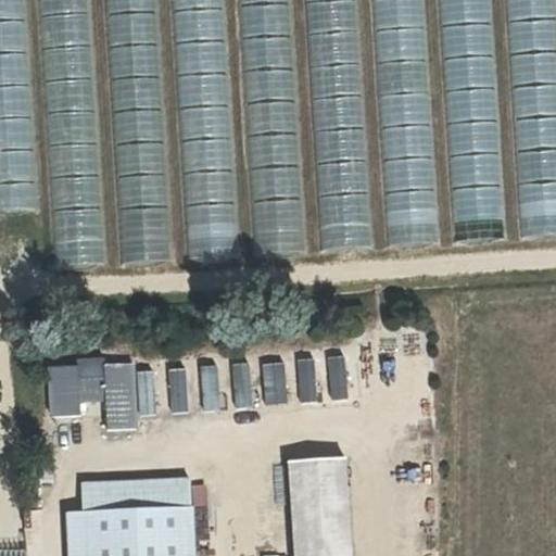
[(555,0),(0,0),(0,273),(555,232),(555,0)]
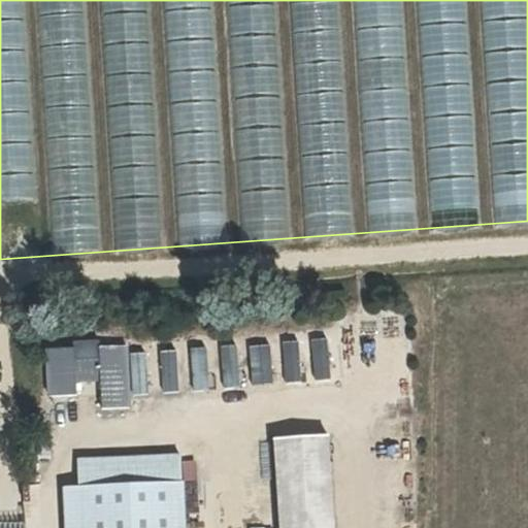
[(324,336),(305,338),(311,380),(329,377),(324,336)]
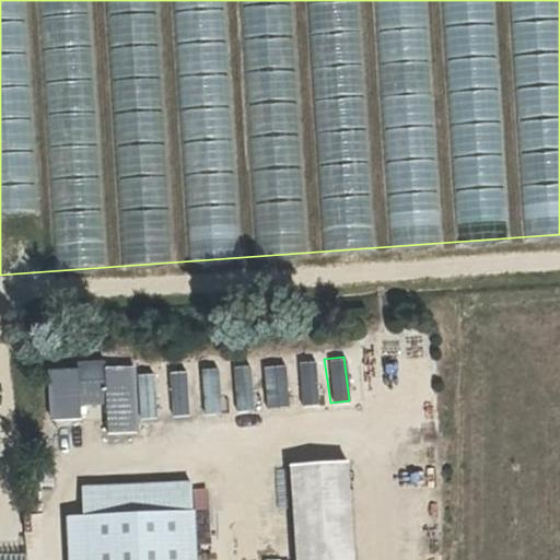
[(299,406),(322,403),(315,358),(293,361),(299,406)]
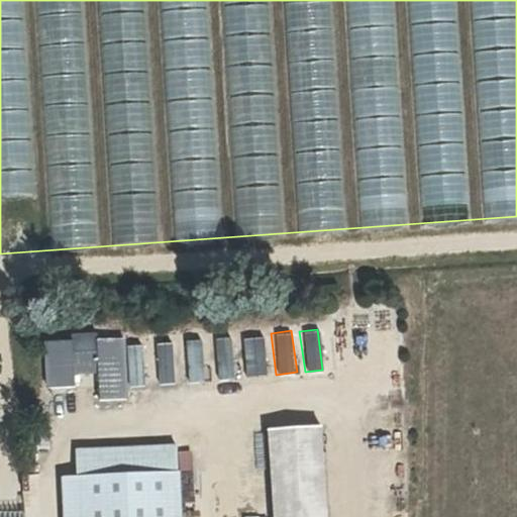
[(264,337),(239,338),(242,377),(267,376),(264,337)]
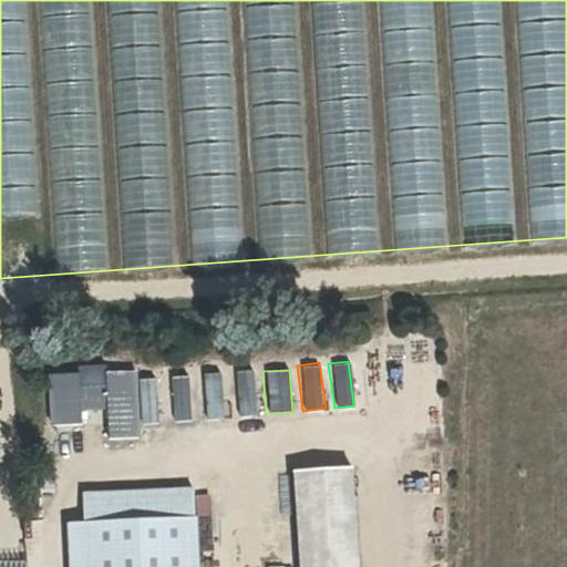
[(103,422),(103,440),(157,440),(157,371),(44,371),(44,422),(103,422)]
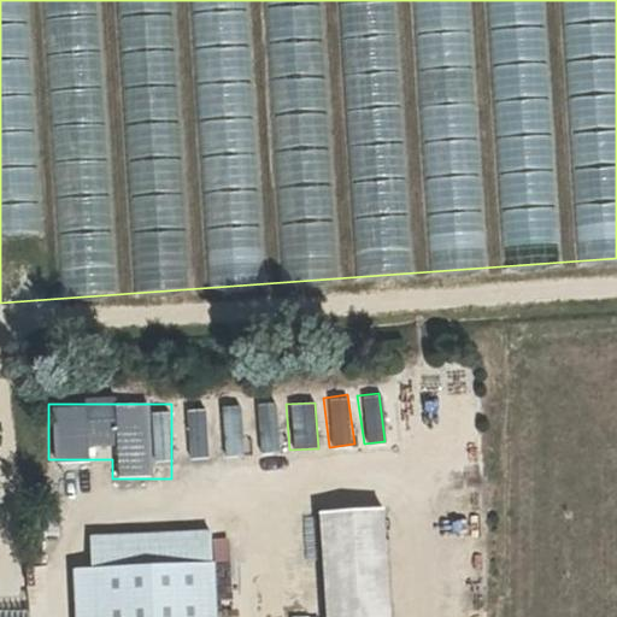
[(277,405),(253,407),(256,453),(280,452),(277,405)]
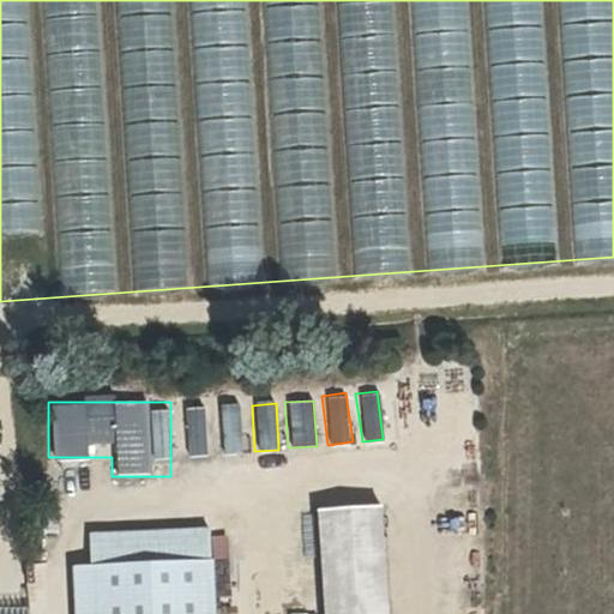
[(245,453),(242,404),(181,407),(184,456),(245,453)]
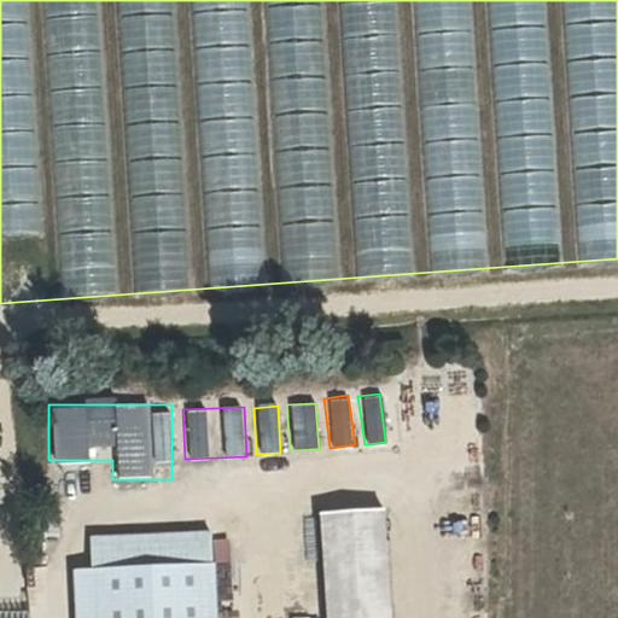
[(394,617),(390,508),(320,508),(327,617),(394,617)]
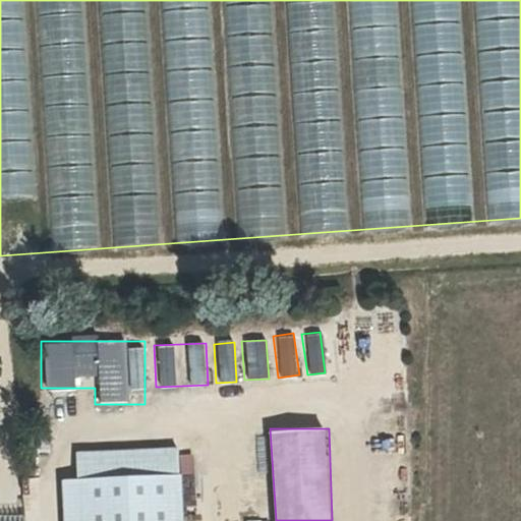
[(183,520),(181,450),(79,456),(82,520),(183,520)]
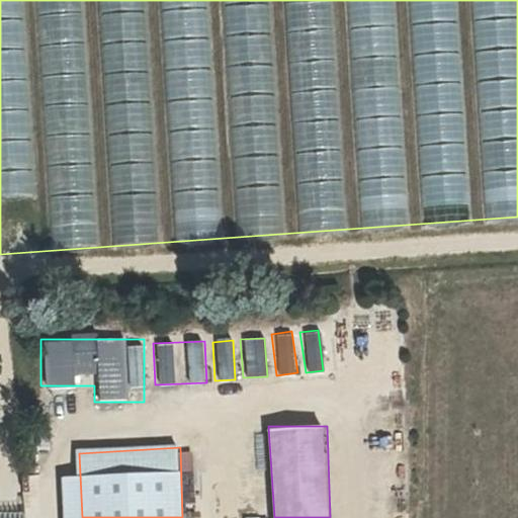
[(0,517),(21,517),(21,509),(0,510),(0,517)]
